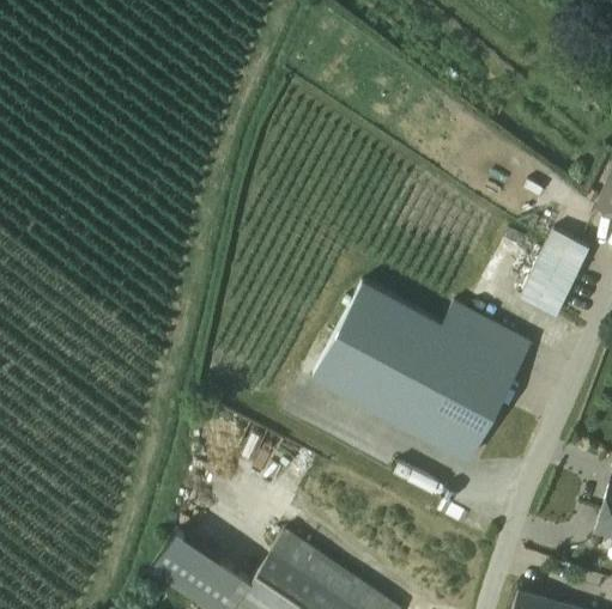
[(611,0),(600,0),(595,6),(611,18),(611,0)]
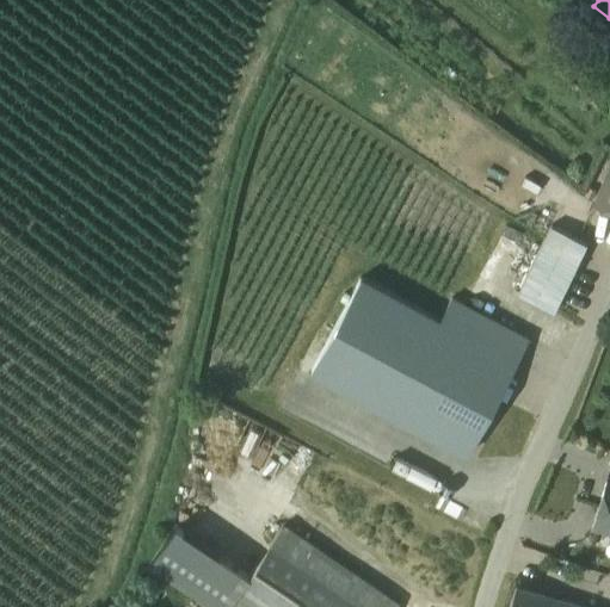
[(609,172),(593,210),(609,217),(609,172)]
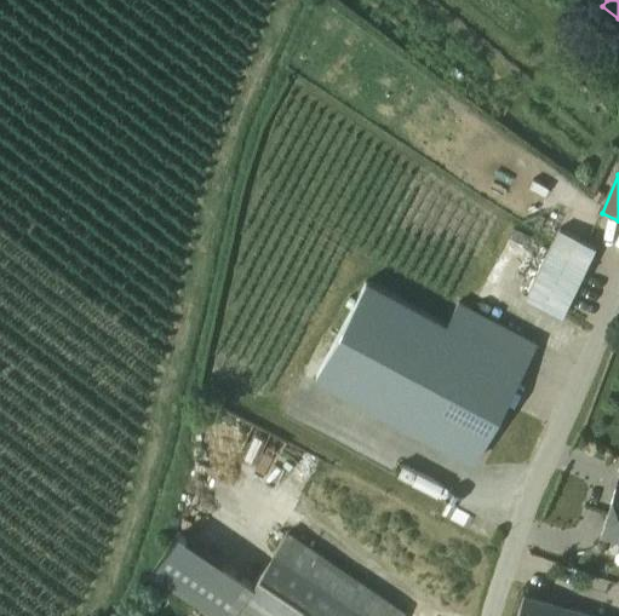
[(596,252),(561,235),(527,305),(562,321),(596,252)]
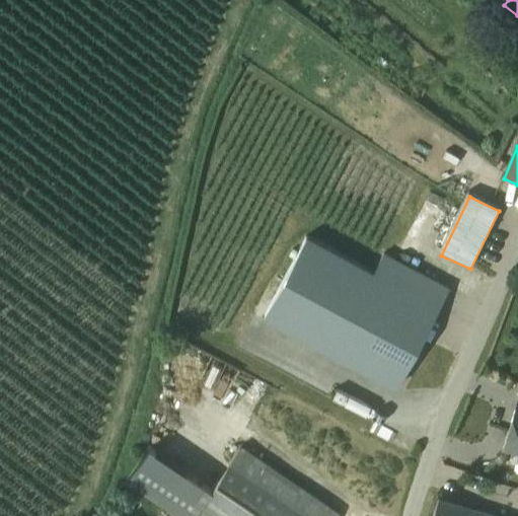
[(375,276),(308,239),(265,319),(396,389),(449,291),(385,256),(375,276)]
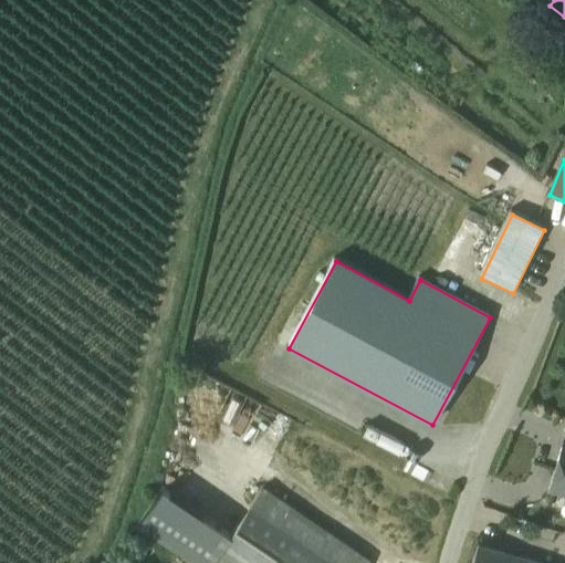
[(564,472),(557,470),(551,492),(564,496),(564,472)]
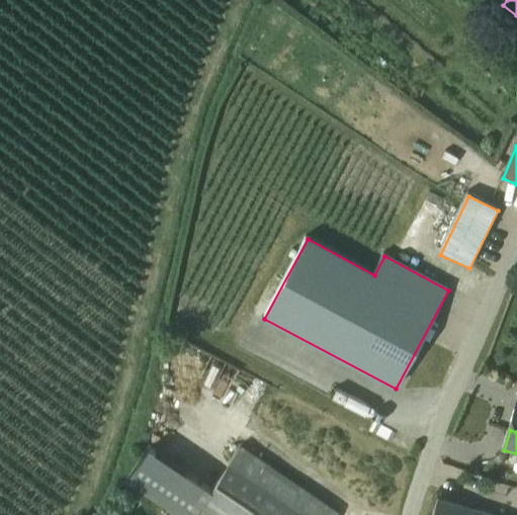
[(242,447),(212,490),(151,447),(127,482),(176,514),(341,514),(242,447)]
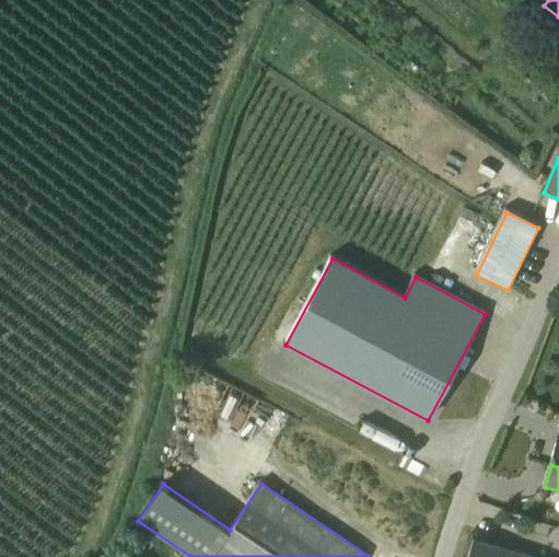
[(530,556),(475,538),(468,556),(530,556)]
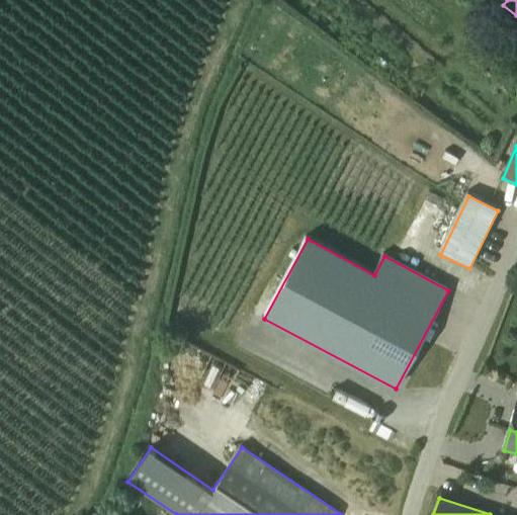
All buildings are outlined.
